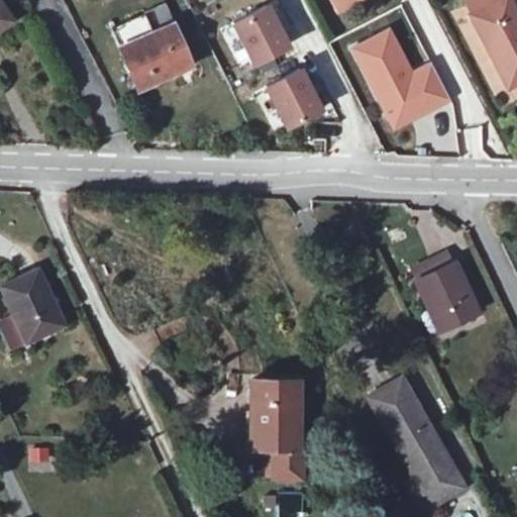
[(516,7),(513,0),(477,0),(460,9),(499,82),(516,72),(516,7)]
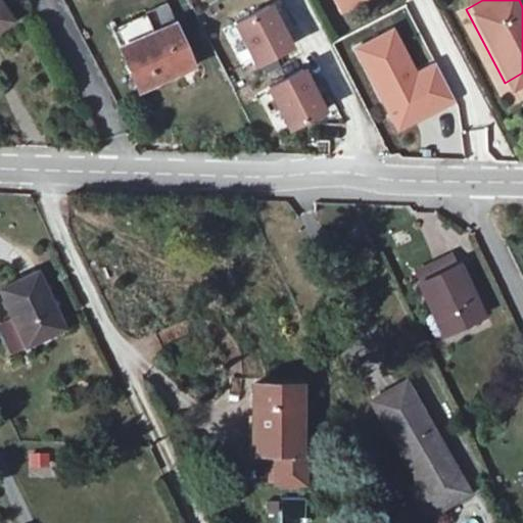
[(0,4),(0,31),(12,22),(0,4)]
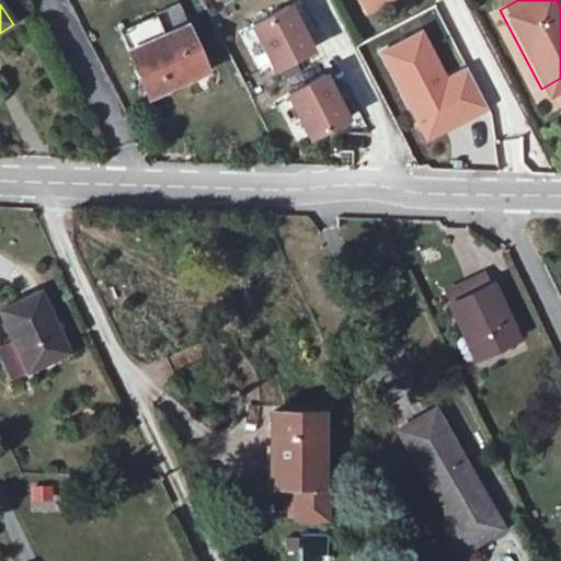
[(156,18),(163,34),(186,23),(180,8),(156,18)]
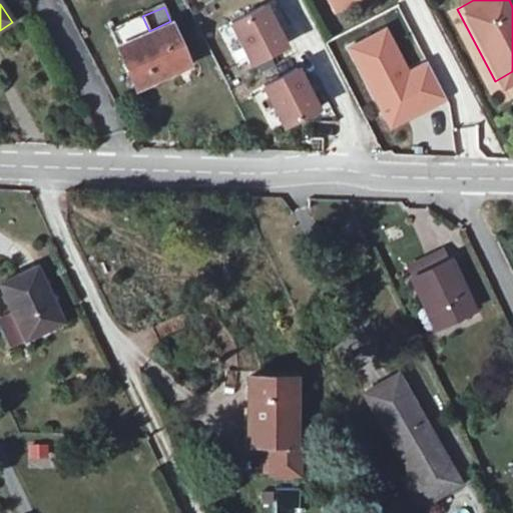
[(266,8),(231,25),(252,66),(287,49),(266,8)]
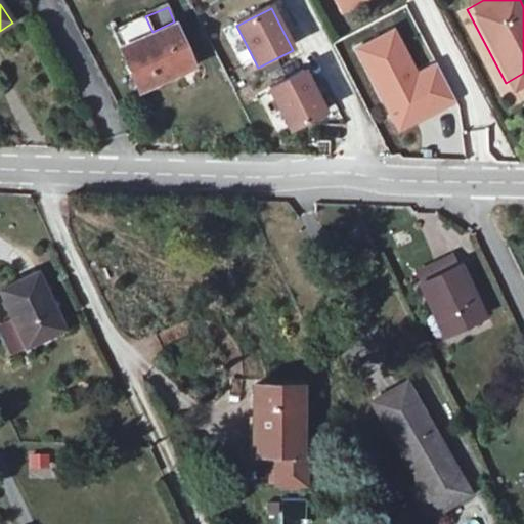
[(173,25),(120,51),(142,96),(195,71),(173,25)]
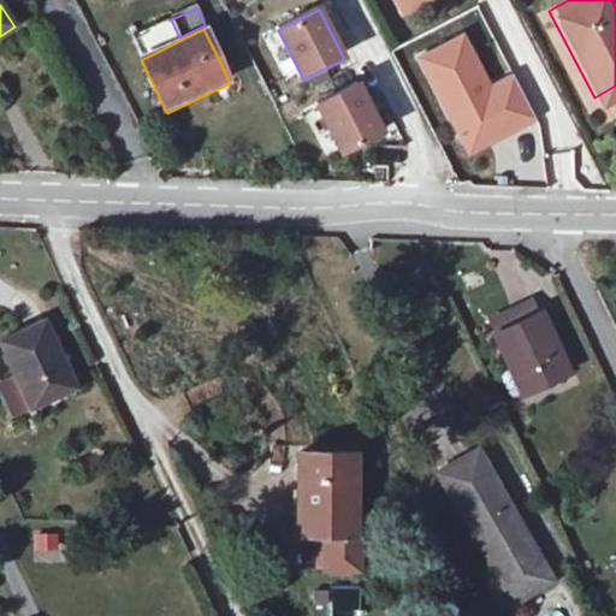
[(538,125),(514,72),(490,83),(467,30),(416,53),(463,158),(538,125)]
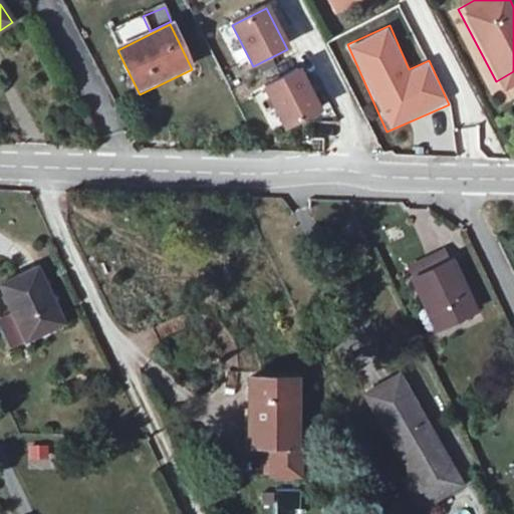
[(298,71),(264,89),(285,130),(319,112),(298,71)]
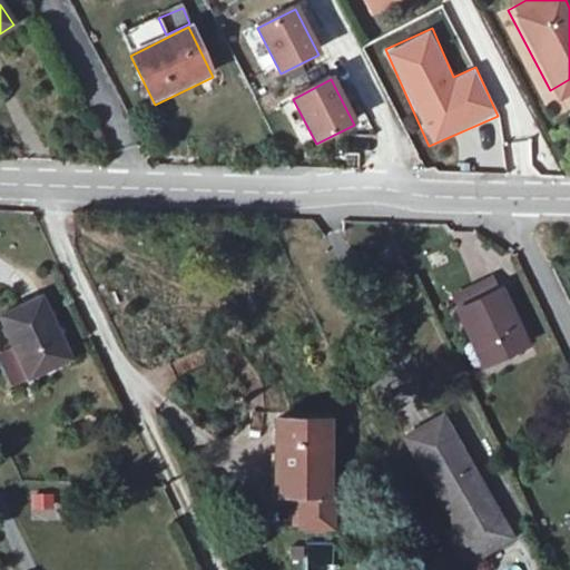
[(498,290),(455,310),(482,366),(524,346),(498,290)]
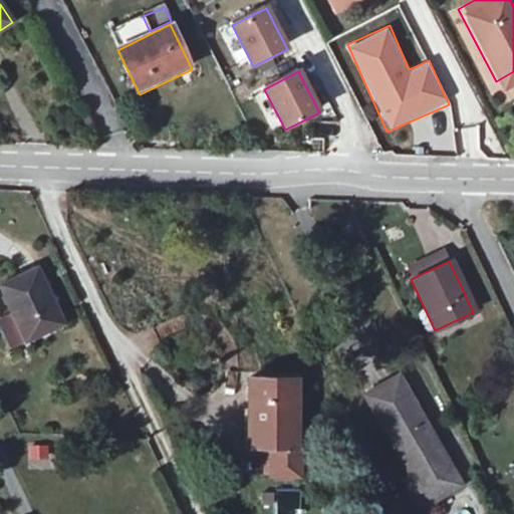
[(36,266),(0,283),(0,291),(24,342),(64,323),(36,266)]
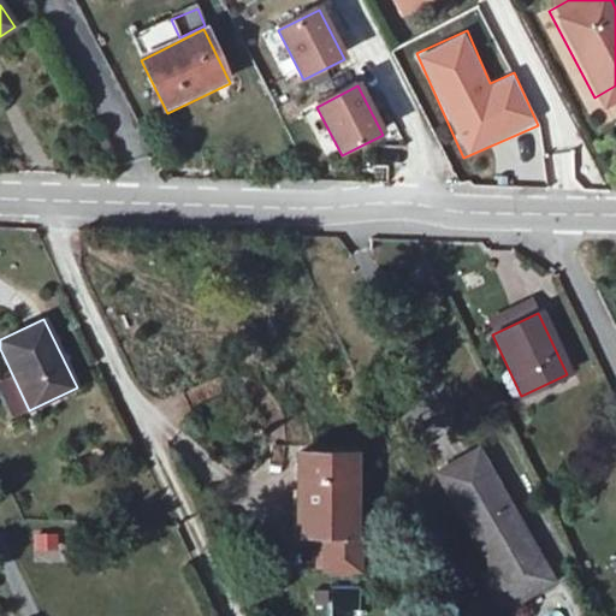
[(474,449),(432,473),(508,603),(550,580),(474,449)]
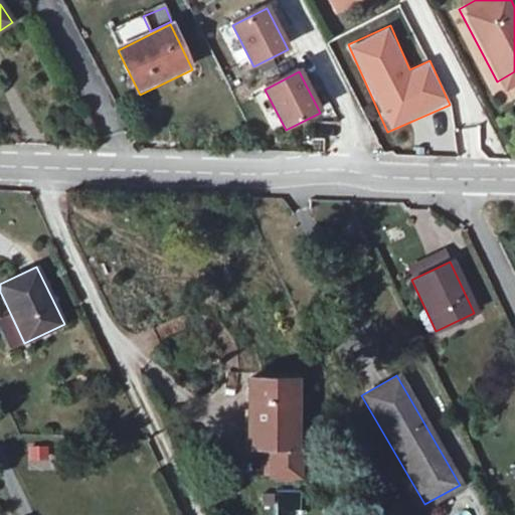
[(296,380),(249,378),(247,443),(267,444),(294,444),(296,380)]
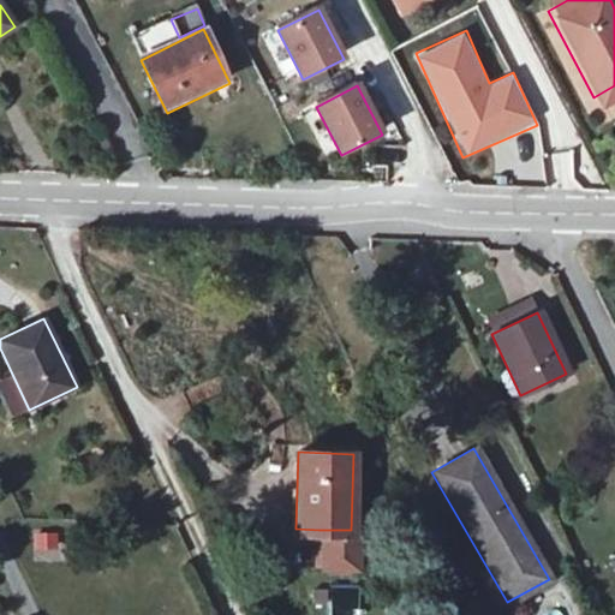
[(60,556),(58,532),(33,533),(35,559),(60,556)]
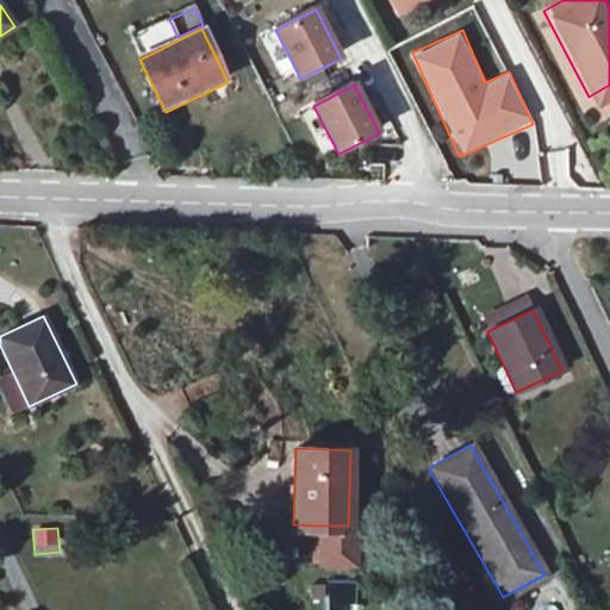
[(355,562),(358,537),(316,535),(315,560),(355,562)]
